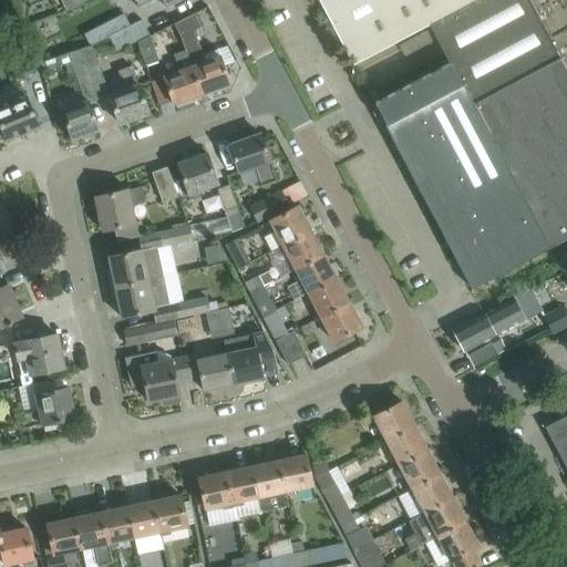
[(61,0),(68,10),(75,7),(88,0),(61,0)]
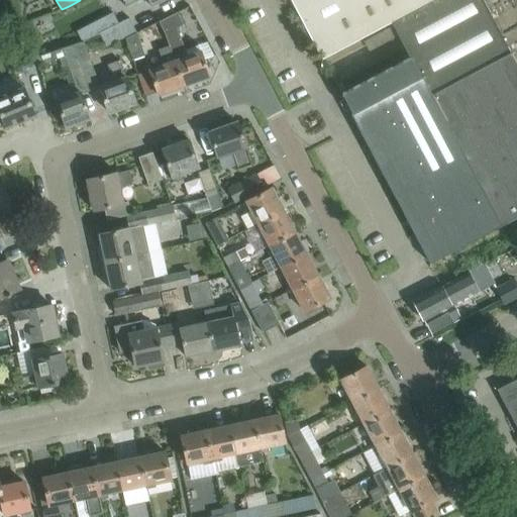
[(391,22),(409,58),(420,78),(421,77),(428,89),(507,46),(482,0),(290,0),(321,59),(391,22)]
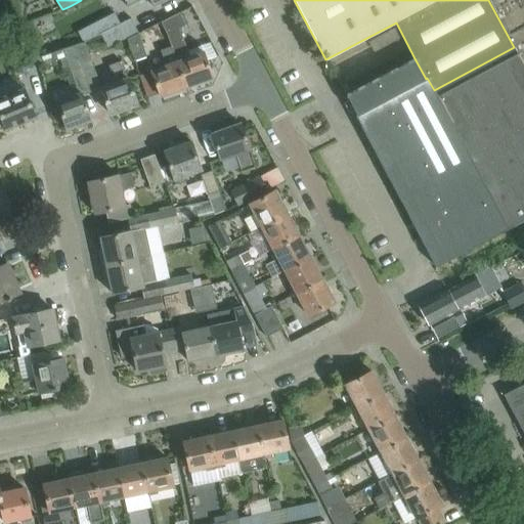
[(166,35),(170,47),(185,87),(212,78),(201,46),(187,50),(179,29),(185,26),(179,12),(160,23),(166,35)]
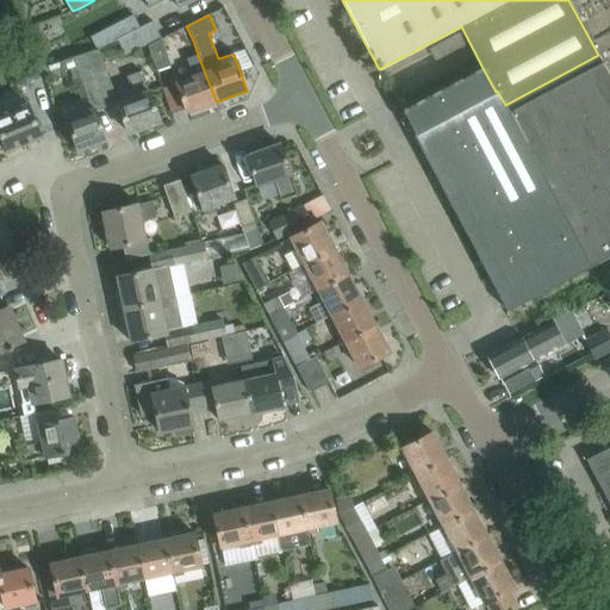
[(125,57),(147,47),(160,41),(151,23),(116,39),(125,57)]
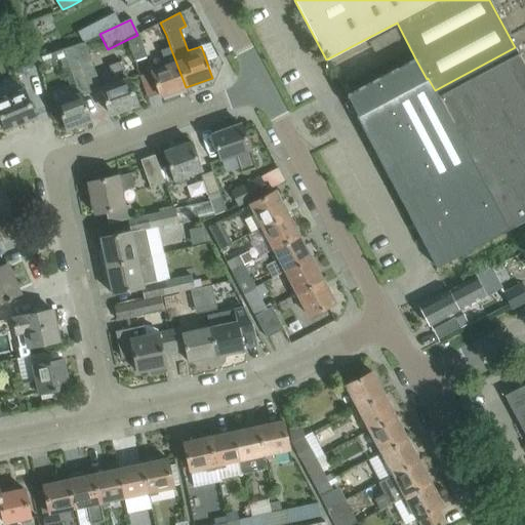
[(137,35),(126,40),(134,62),(146,57),(137,35)]
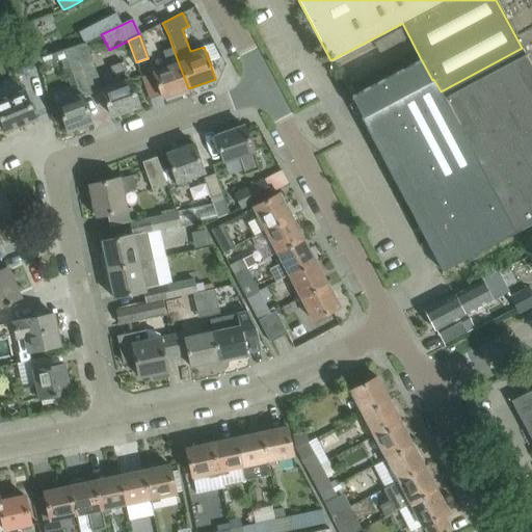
[(84,43),(75,47),(85,77),(91,94),(102,89),(111,116),(139,106),(124,62),(110,67),(116,85),(103,89),(98,76),(97,76),(84,43)]
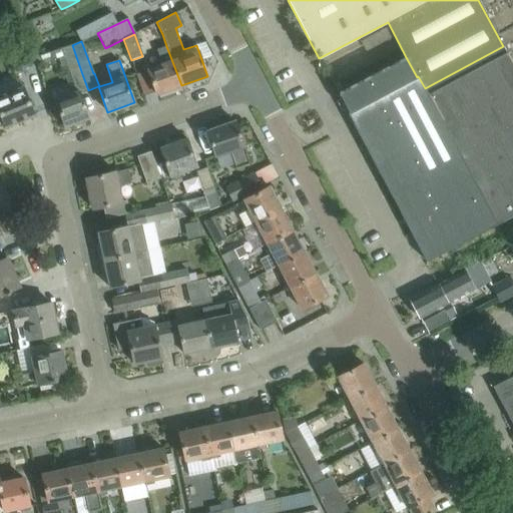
[(72,45),(60,49),(64,58),(71,78),(82,74),(72,45)]
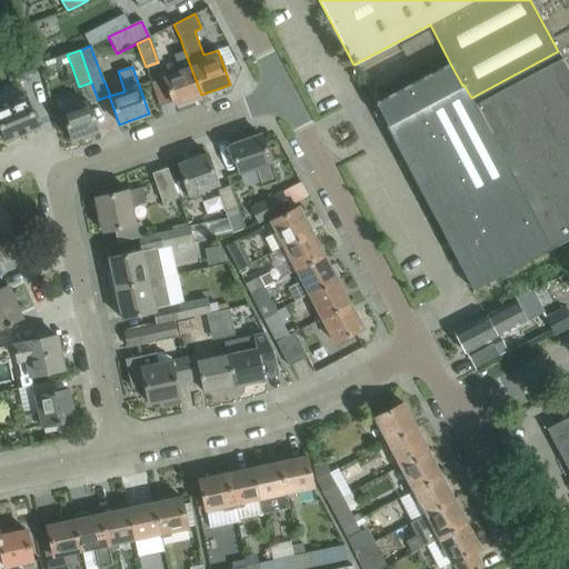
[(201,95),(185,51),(173,56),(179,71),(165,77),(173,105),(176,103),(178,108),(190,103),(189,99),(201,95)]
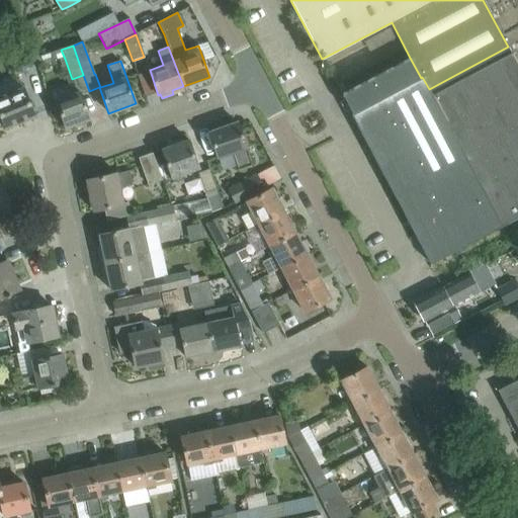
[(421,78),(410,58),(342,94),(345,99),(340,102),(345,111),(350,108),(353,114),(351,114),(418,241),(430,264),(517,217),(517,66),(508,47),(429,89),(422,77),(421,78)]
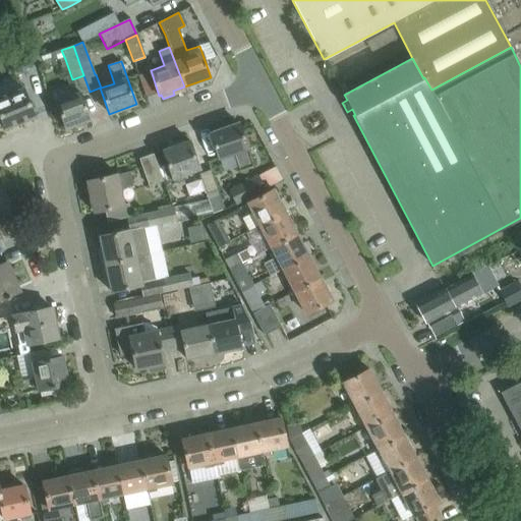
[(65,59),(61,50),(37,58),(40,68),(65,59)]
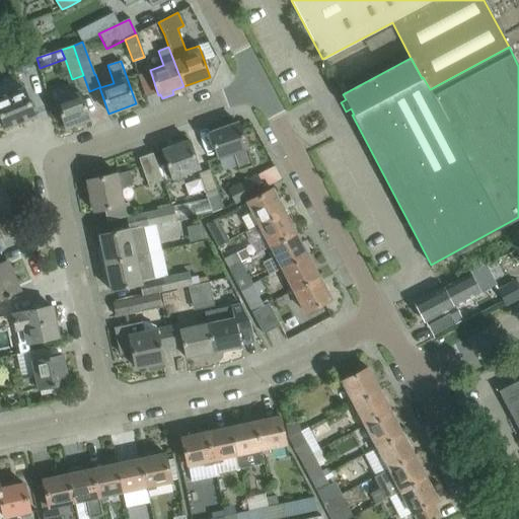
[(0,97),(0,115),(5,129),(35,116),(23,88),(0,97)]
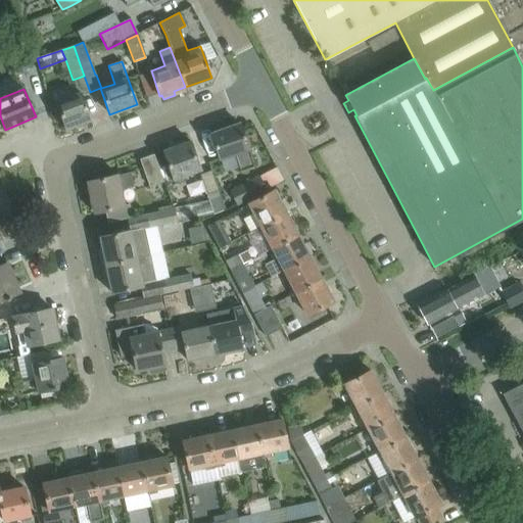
[(56,101),(66,130),(91,121),(82,95),(81,92),(78,93),(56,101)]
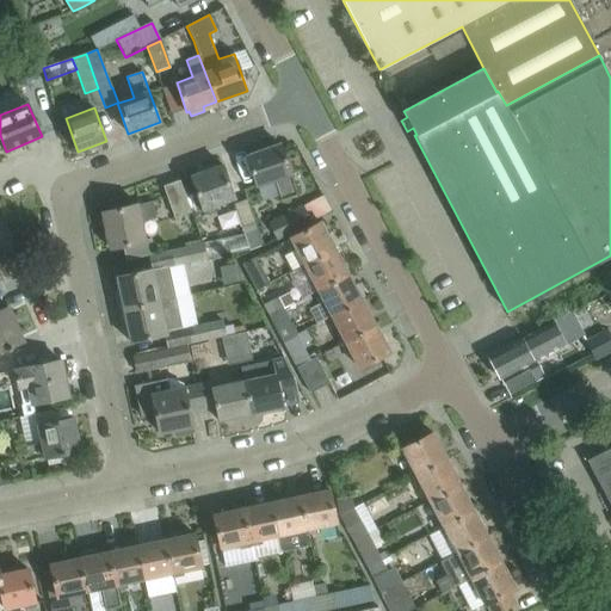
[(273,180),(281,201),(297,195),(281,144),(246,156),(257,186),(273,180)]
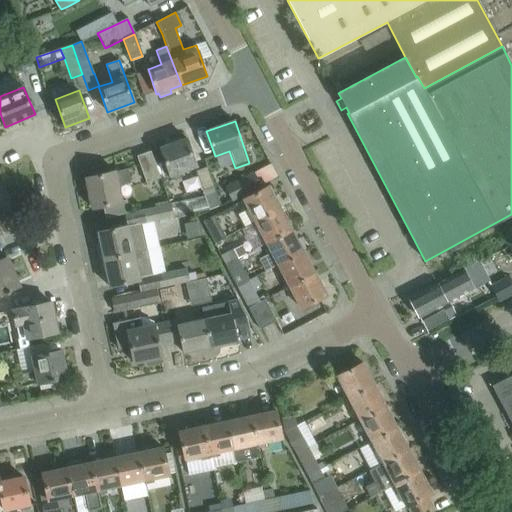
[(160,147),(167,166),(170,177),(197,167),(186,138),(160,147)]
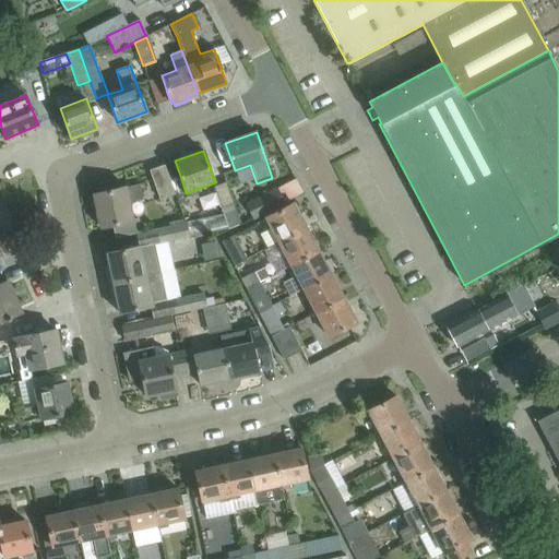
[(150,170),(156,191),(159,200),(175,194),(164,165),(150,170)]
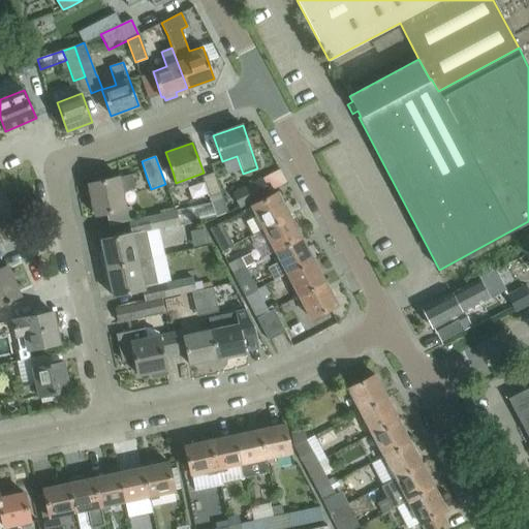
[(95,215),(126,209),(122,191),(134,188),(132,174),(89,184),(95,215)]
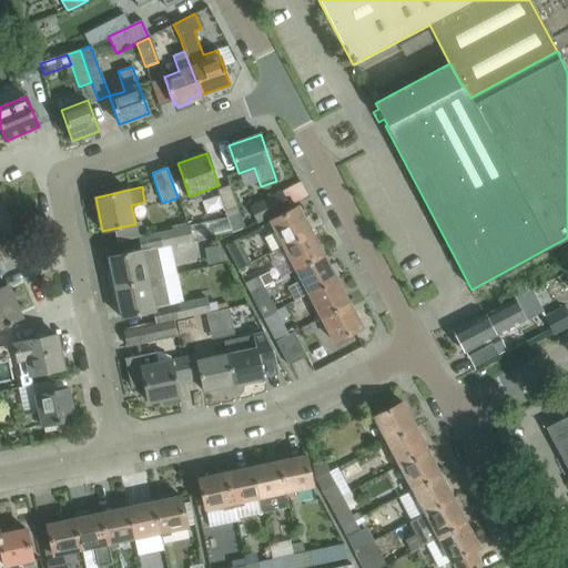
[(216,192),(232,233),(245,229),(230,186),(216,192)]
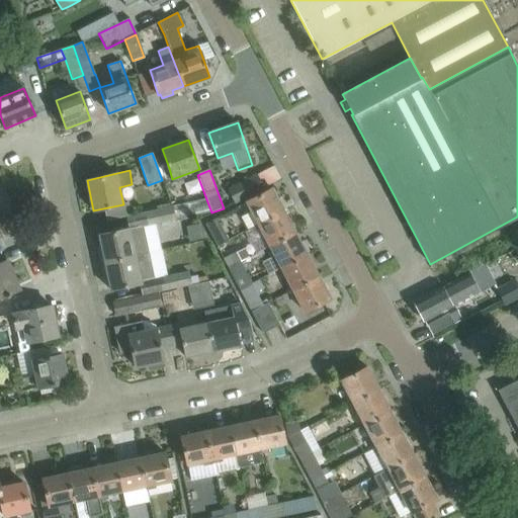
[(228,190),(235,202),(263,187),(256,175),(228,190)]
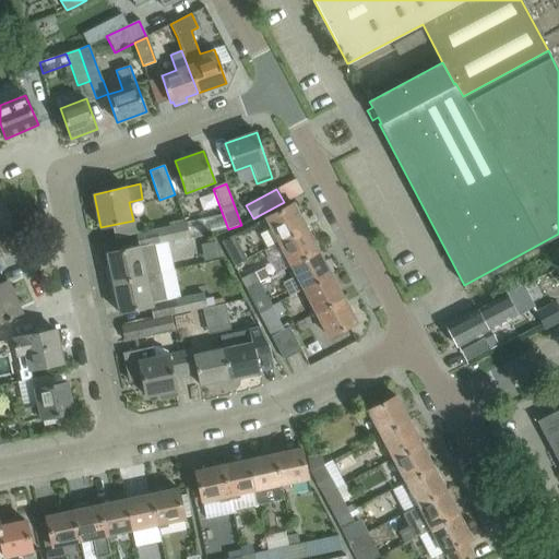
[(271,227),(278,241),(306,227),(308,226),(308,224),(302,213),(298,212),(294,203),(274,213),(263,219),(268,229),(271,227)]
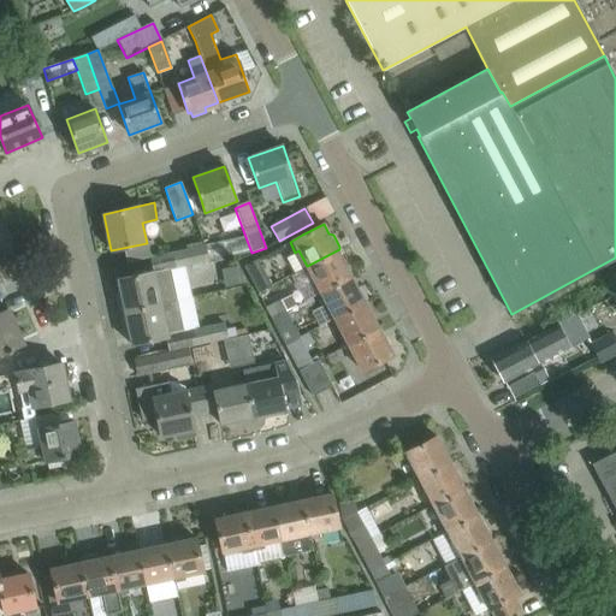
[(208,262),(205,247),(172,254),(176,270),(208,262)]
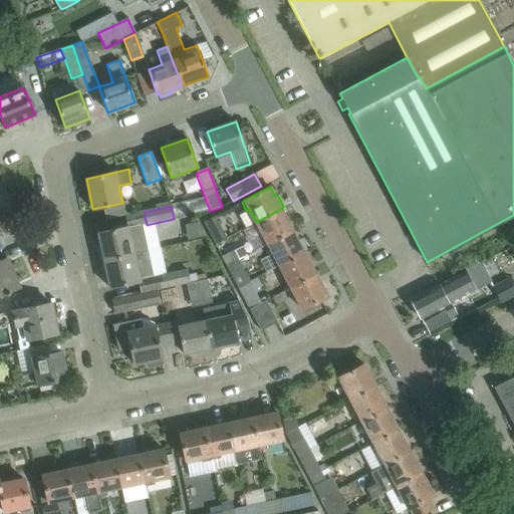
[(256,222),(267,244),(293,231),(282,210),(283,208),(256,222)]
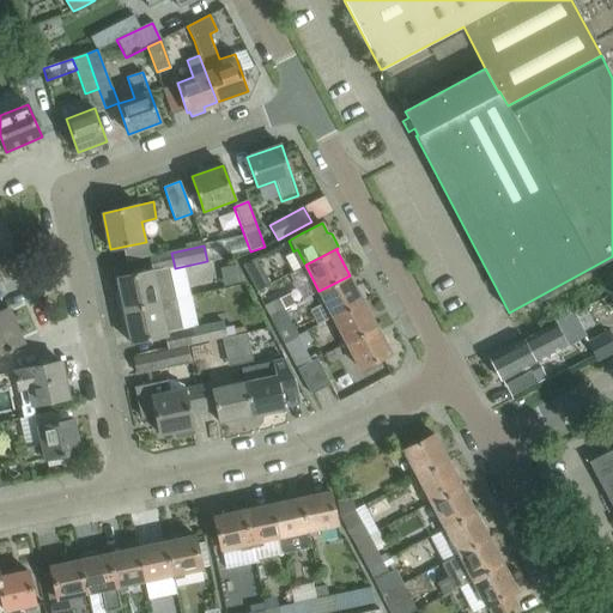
[(241,263),(255,290),(268,283),(254,256),(241,263)]
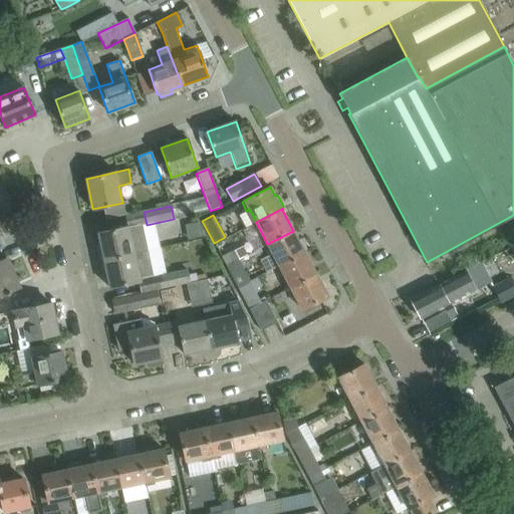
[(103,258),(103,260),(147,251),(142,226),(130,229),(129,226),(97,233),(100,246),(98,247),(97,249),(99,256),(101,258),(103,258)]
